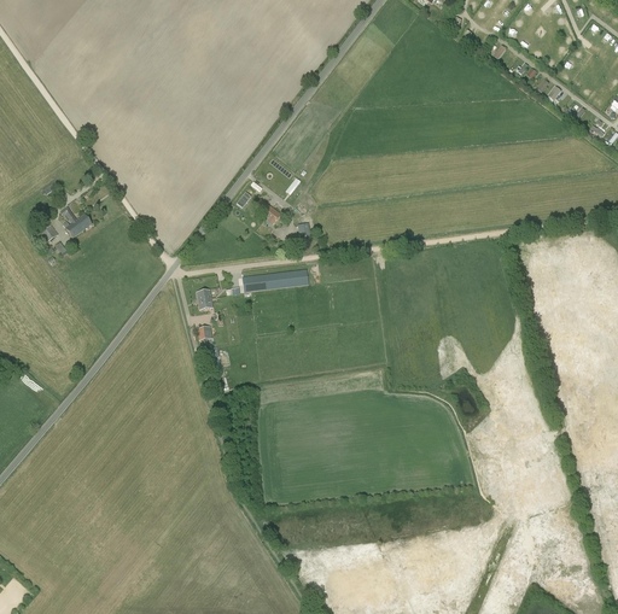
[(516,17),(520,22),(525,15),(520,11),(516,17)]
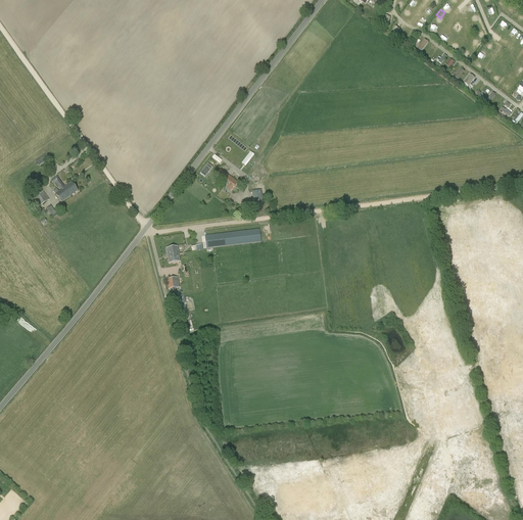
[(418,46),(423,48),(428,39),(424,36),(418,46)]
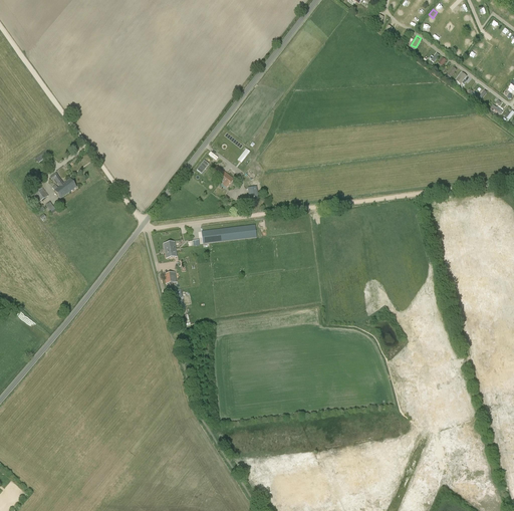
[(429,55),(434,60),(440,53),(437,50),(434,54),(432,52),(429,55)]
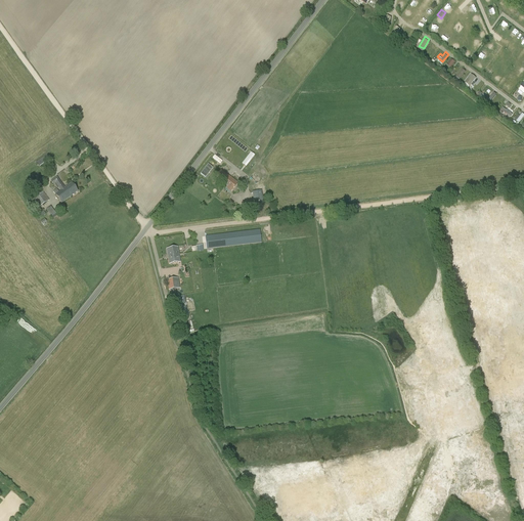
[(447,61),(450,64),(455,59),(452,56),(447,61)]
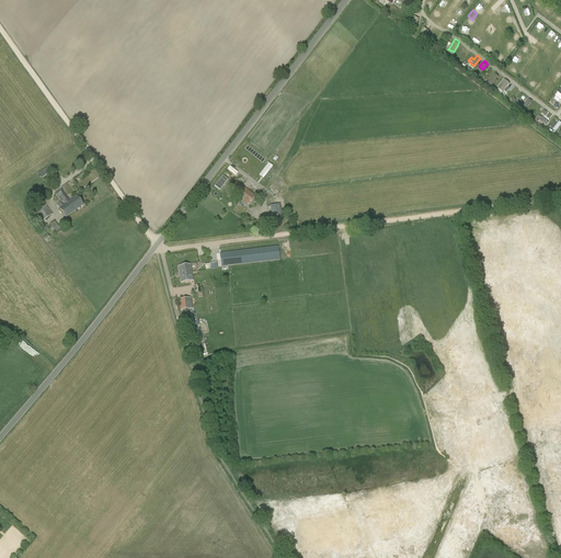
[(497,86),(503,90),(511,80),(505,76),(497,86)]
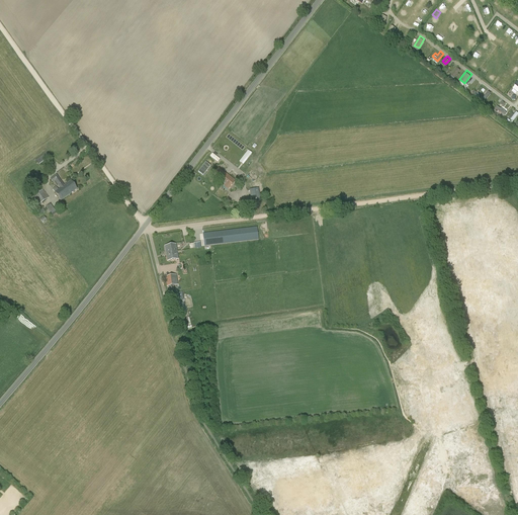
[(484,89),(479,94),(484,99),(492,91),(485,85),(482,87),(484,89)]
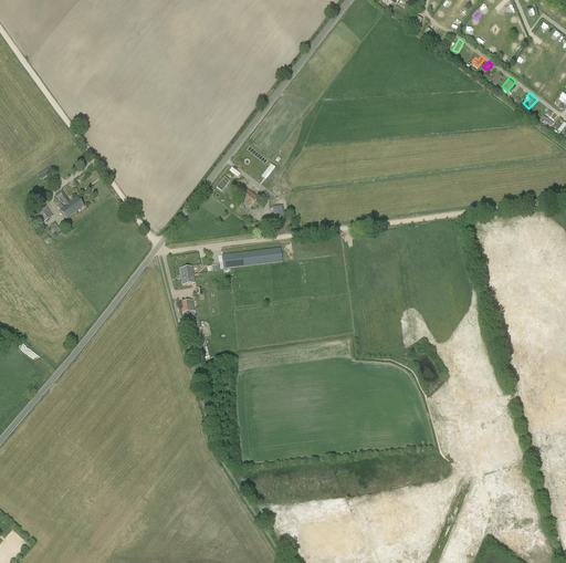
[(548,107),(544,113),(552,120),(554,116),(549,113),(552,110),(548,107)]
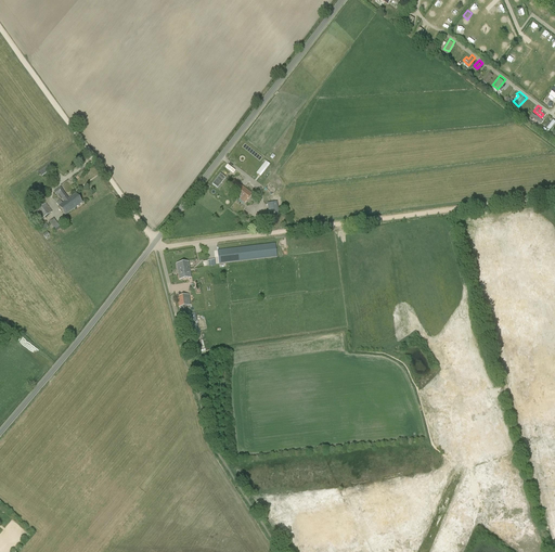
[(541,122),(543,118),(532,111),(530,114),(541,122)]
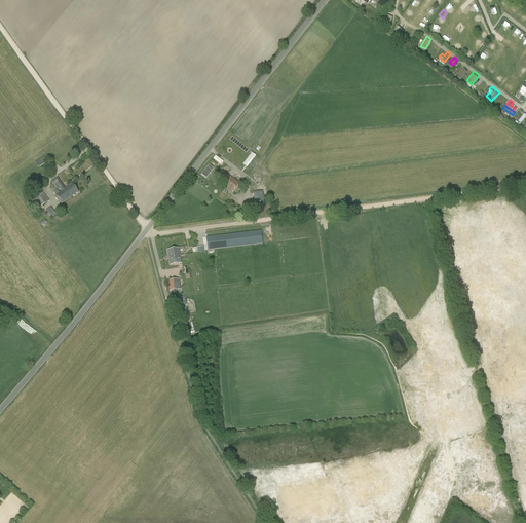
[(525,111),(524,111),(522,113),(519,112),(517,116),(522,120),(525,113),(525,111)]
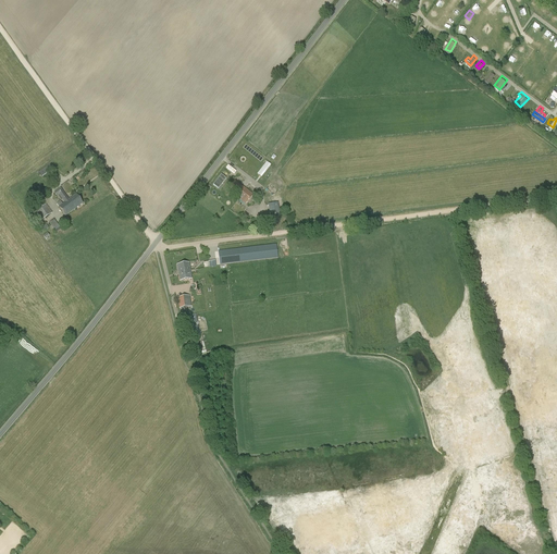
[(281,156),(274,150),(257,171),(261,174),(270,163),(273,165),(281,156)]
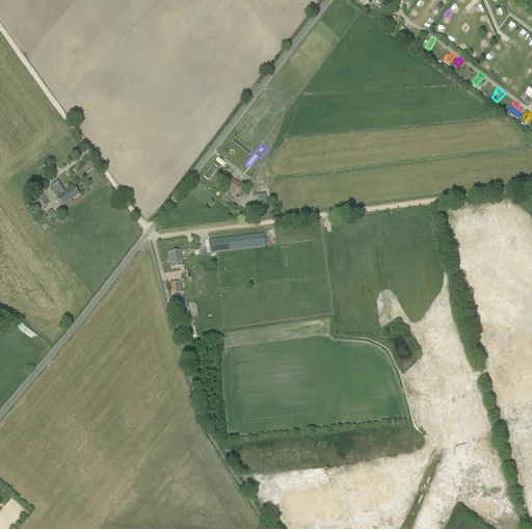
[(49,153),(36,161),(40,166),(52,158),(49,153)]
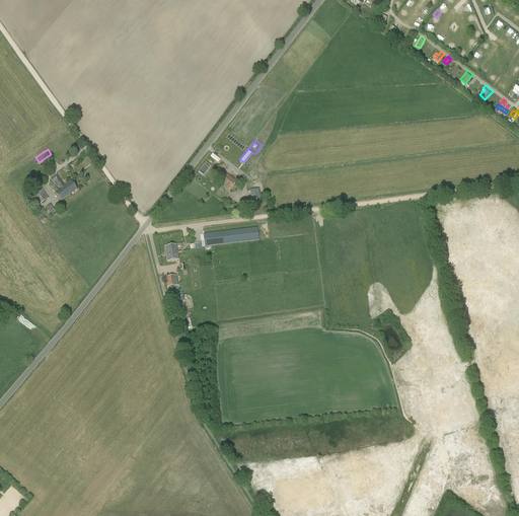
[(222,182),(223,182),(229,174),(229,173),(225,170),(225,171),(224,170),(219,166),(213,174),(222,181),(222,182)]
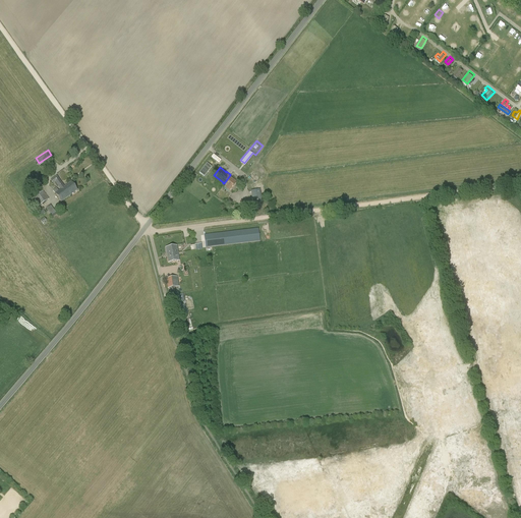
[(53,187),(57,193),(62,190),(66,187),(64,184),(57,173),(51,177),(54,181),(54,180),(57,185),(59,184),(61,186),(59,188),(56,185),(53,187)]
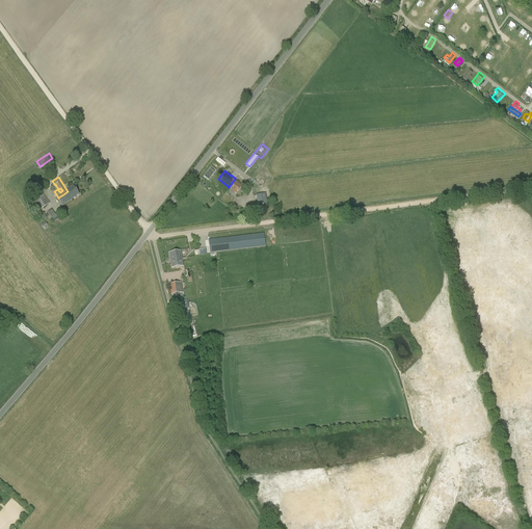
[(235,179),(229,187),(235,192),(241,183),(235,178),(235,179)]
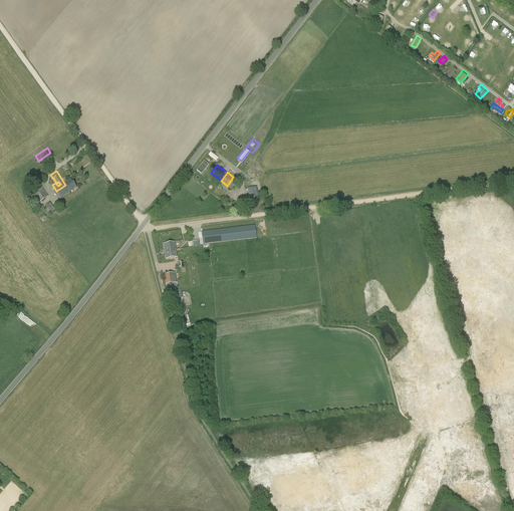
[(61,188),(56,191),(60,197),(76,185),(70,177),(63,182),(65,185),(61,188)]
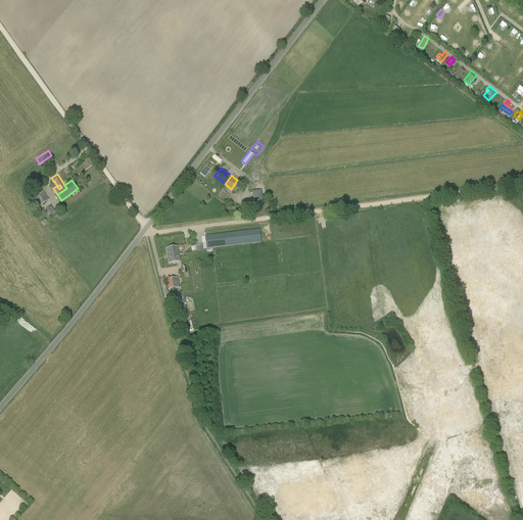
[(258,188),(252,189),(253,197),(242,199),(243,207),(253,205),(254,207),(259,206),(259,203),(263,202),(262,195),(258,196),(258,193),(259,193),(258,188)]
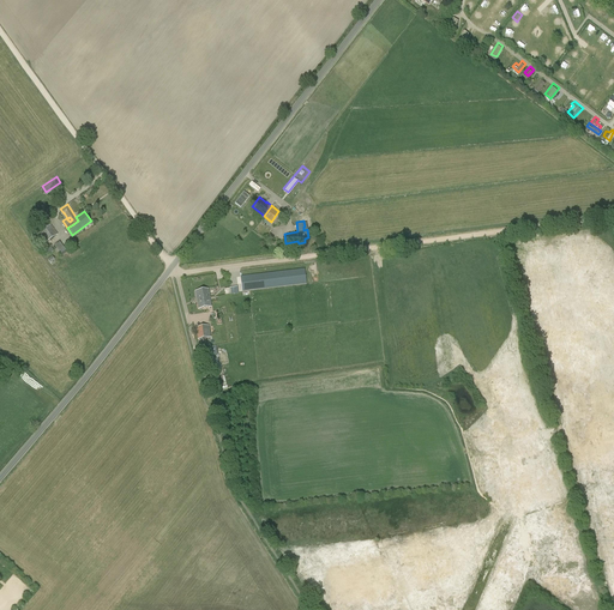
[(50,222),(34,234),(41,243),(58,231),(50,222)]
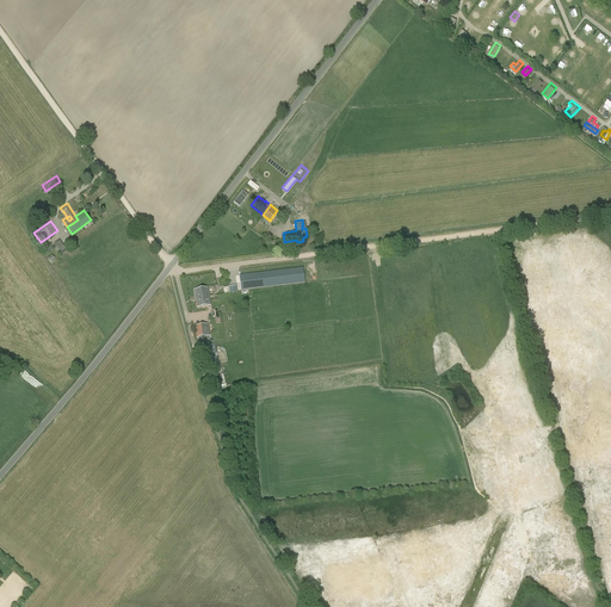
[(66,246),(59,236),(54,241),(60,249),(66,246)]
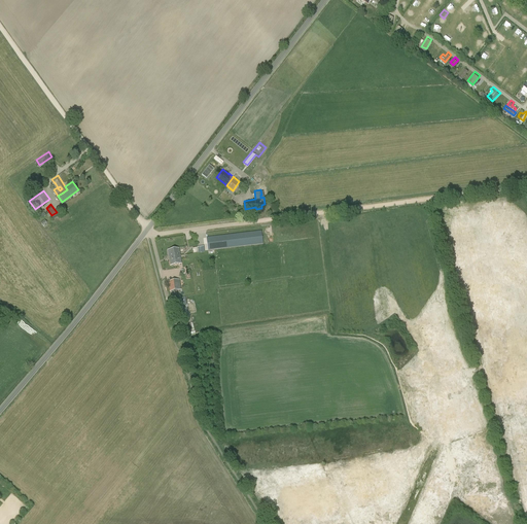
[(206,234),(207,243),(208,248),(264,241),(261,228),(206,234)]
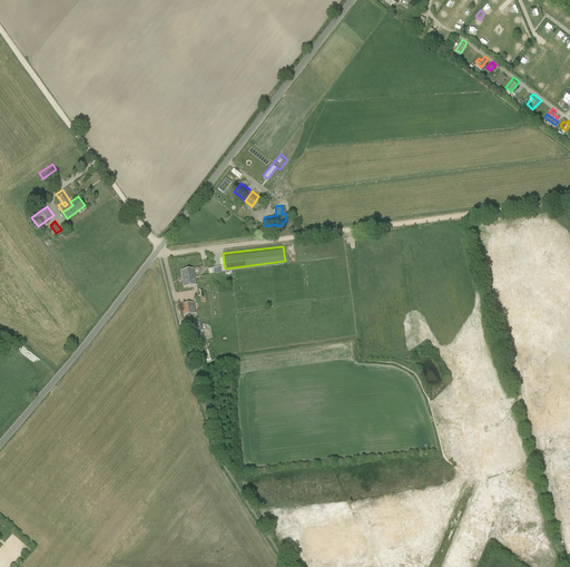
[(182,269),(184,284),(196,283),(193,266),(182,269)]
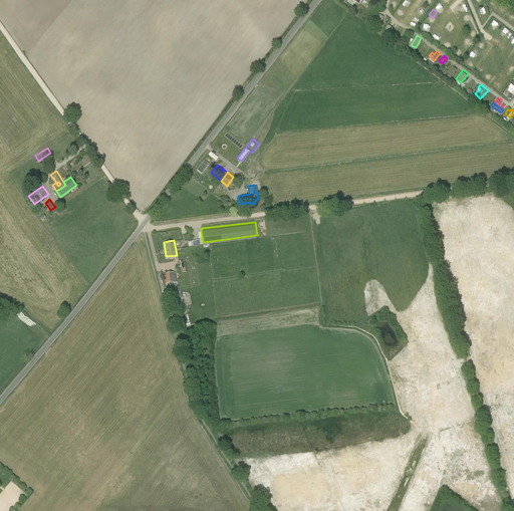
[(164,272),(166,281),(177,280),(175,270),(164,272)]
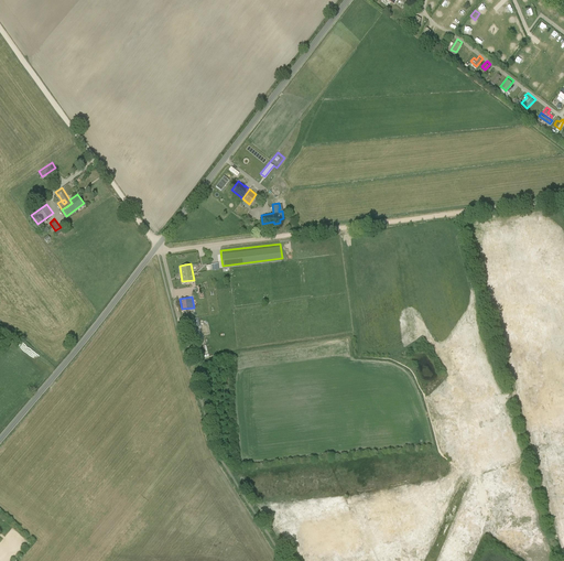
[(185,317),(186,325),(197,324),(201,323),(198,315),(195,315),(185,317)]
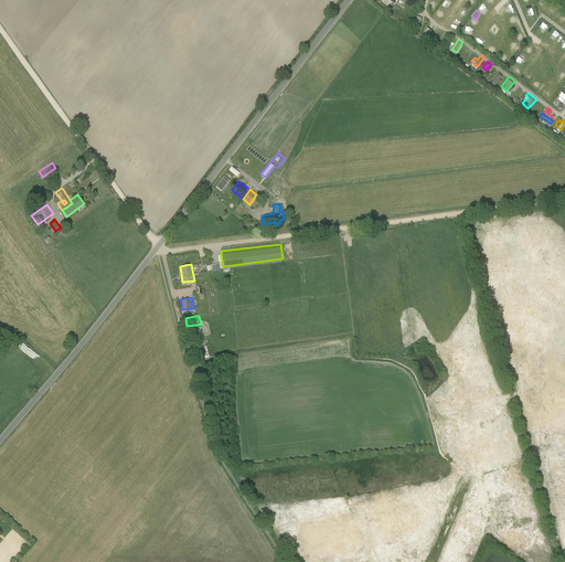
[(191,340),(195,357),(202,354),(198,338),(191,340)]
